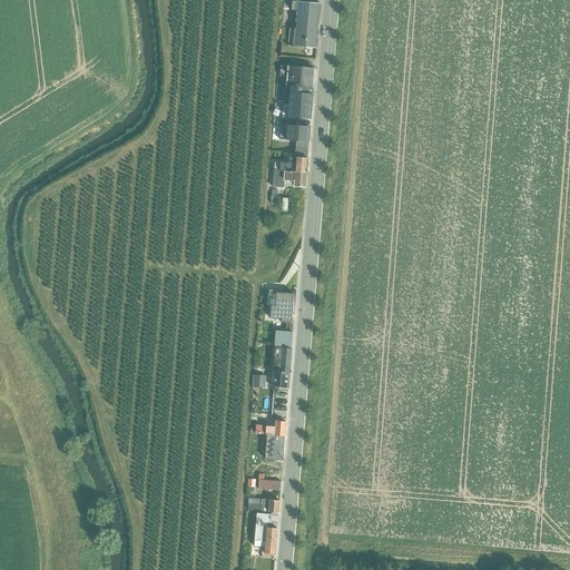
[(290,28),(288,47),(316,49),(321,3),(293,1),(292,10),(298,10),(296,29),(290,28)]
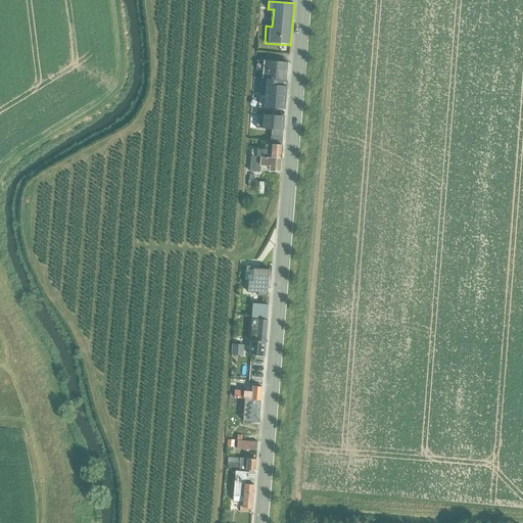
[(289,63),(267,61),(257,60),(256,69),(264,70),(263,78),(278,80),(288,81),(289,63)]
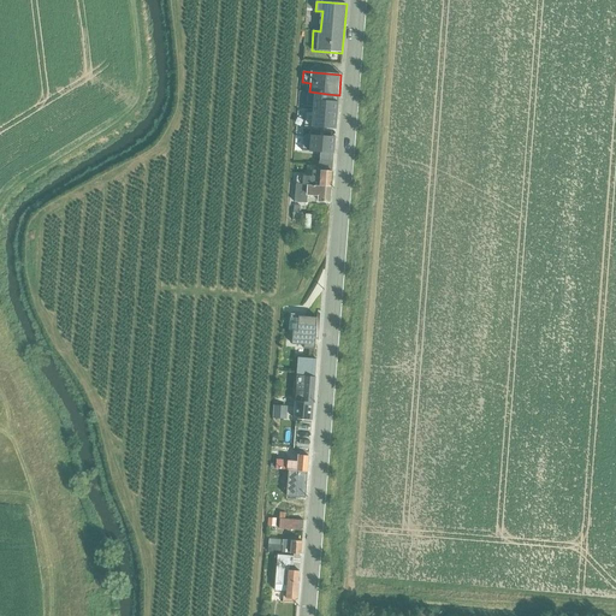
[(327,94),(309,92),(304,92),(303,101),(307,101),(307,107),(297,106),(295,122),(306,123),(306,118),(317,118),(318,114),(314,114),(315,102),(326,104),(325,120),(337,122),(338,101),(327,100),(327,94)]
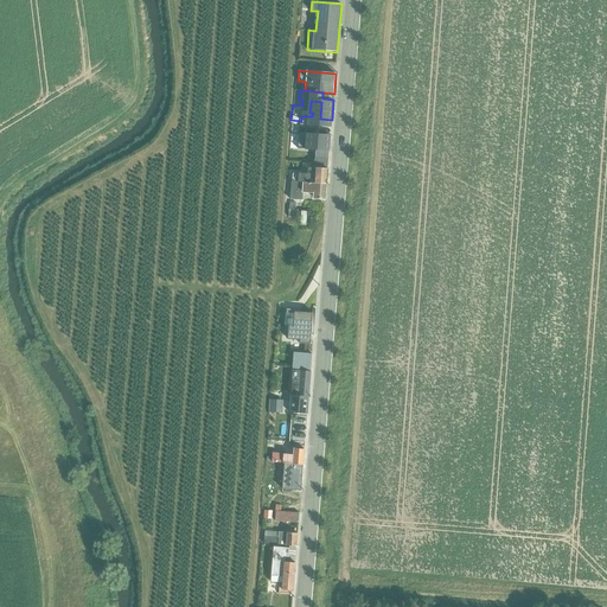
[(301,146),(333,147),(334,132),(302,129),(301,146)]
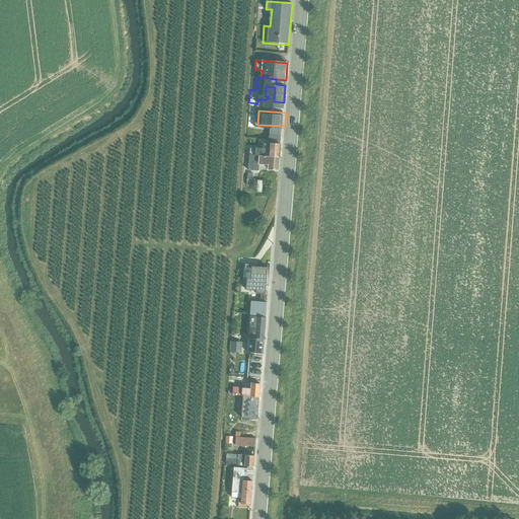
[(249,147),(249,155),(279,157),(281,137),(269,136),(269,140),(260,139),(258,144),(261,144),(260,149),(249,147)]
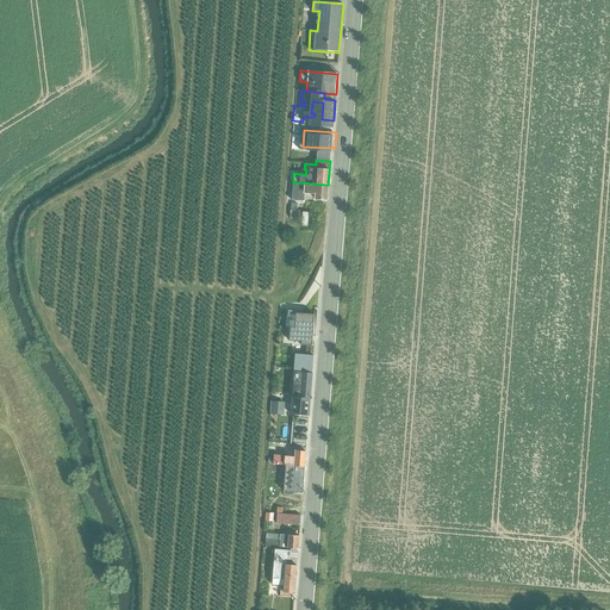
[(328,185),(293,182),(292,200),(305,201),(305,194),(315,194),(315,200),(327,201),(328,185)]
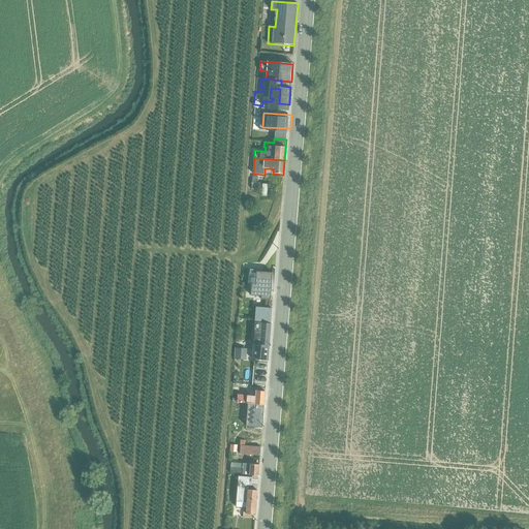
[(253,176),(252,190),(259,190),(260,183),(258,183),(258,177),(253,176)]
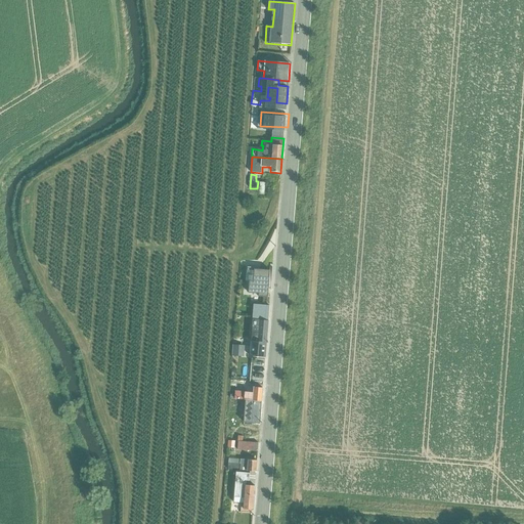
[(248,267),(247,281),(250,281),(249,293),(259,294),(258,297),(268,297),(270,270),(260,269),(260,268),(248,267)]
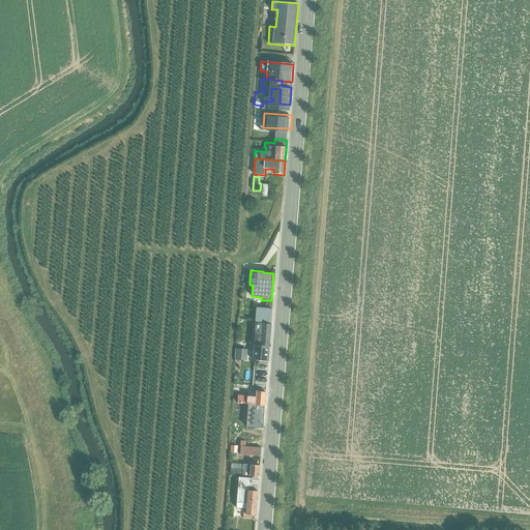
[(257,307),(256,323),(271,324),(272,308),(257,307)]
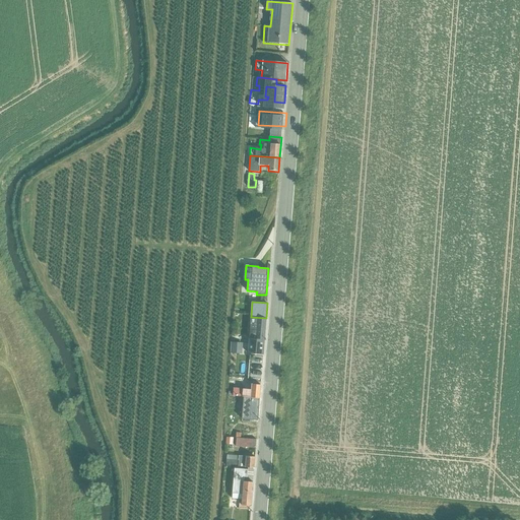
[(251,317),(250,339),(265,340),(266,318),(251,317)]
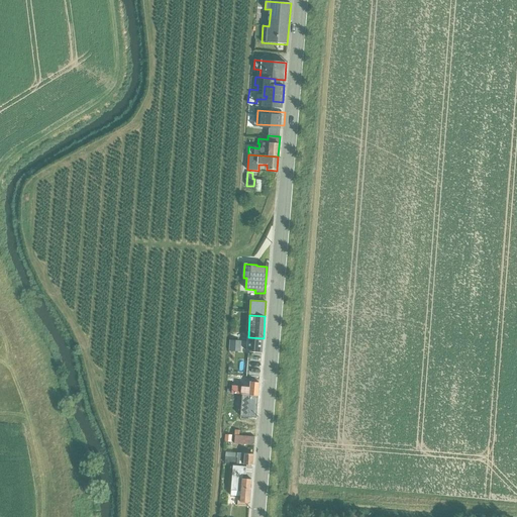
[(264,338),(248,337),(246,352),(262,352),(264,338)]
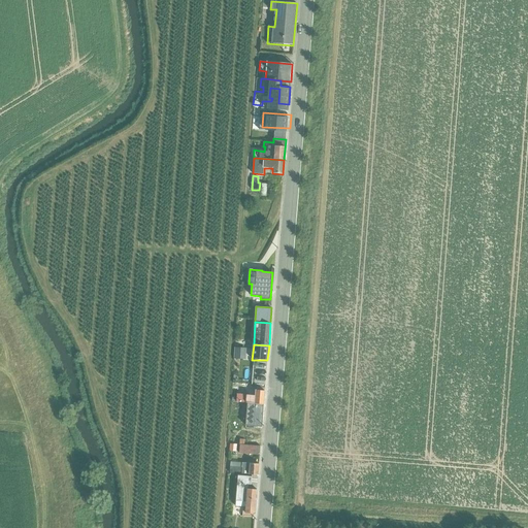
[(235,348),(234,359),(245,360),(246,349),(235,348)]
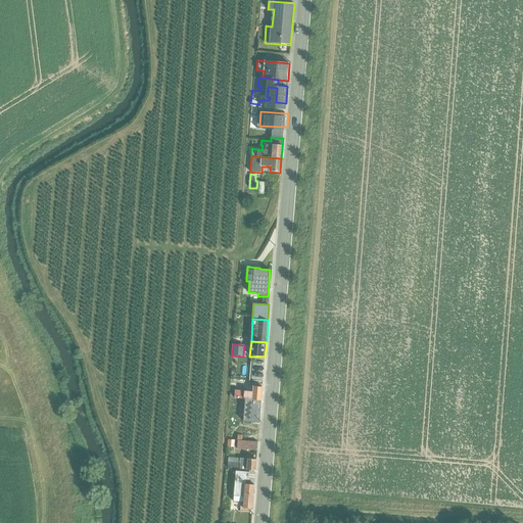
[(231,398),(262,400),(263,387),(253,386),(253,389),(248,389),(248,391),(233,390),(233,393),(230,393),(230,397),(231,398)]
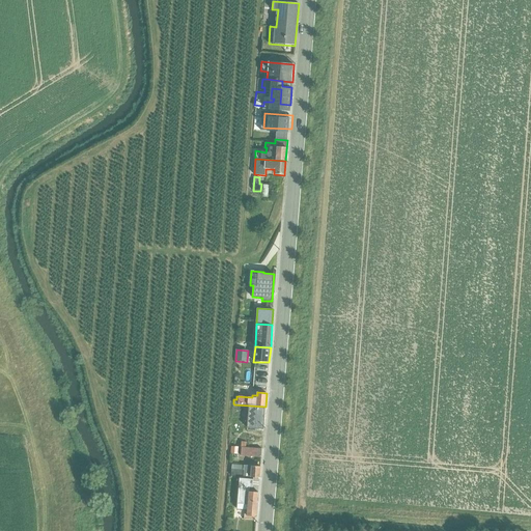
[(266,407),(234,404),(234,413),(255,414),(255,419),(264,419),(266,407)]
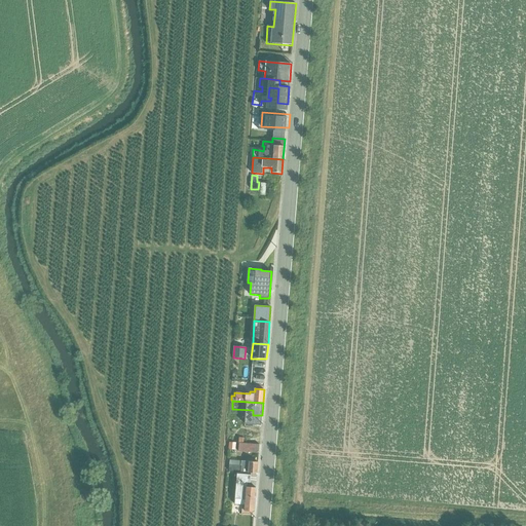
[(239,438),(238,452),(259,453),(259,444),(243,443),(245,438),(239,438)]
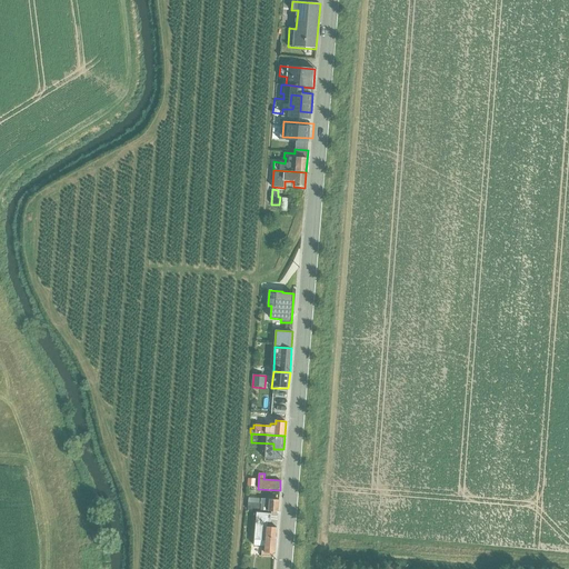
[(249,498),(248,510),(278,512),(279,500),(249,498)]
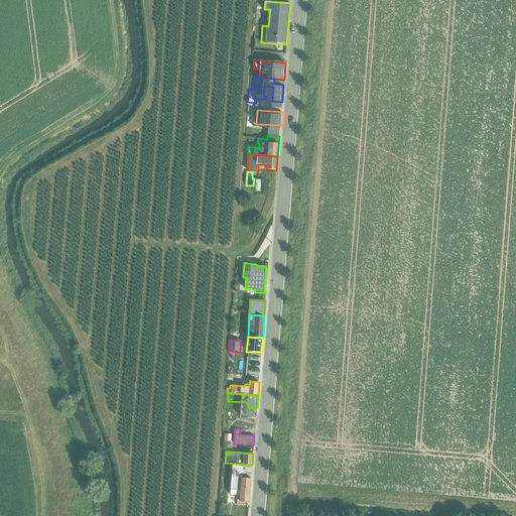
[(233,465),(231,495),(240,495),(240,501),(249,502),(251,479),(243,478),(243,474),(246,474),(246,466),(233,465)]
